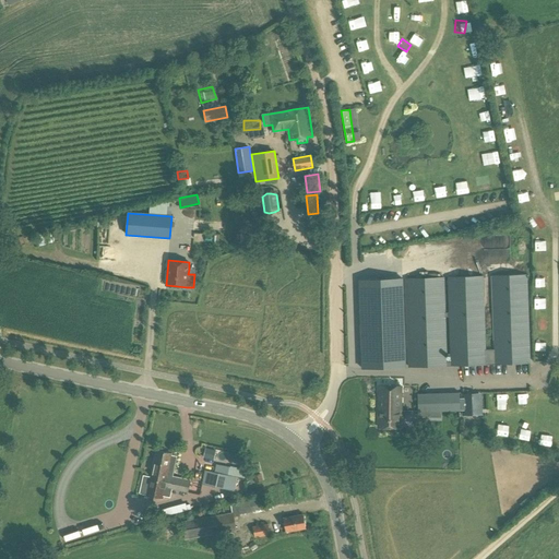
[(537,273),(532,282),(542,287),(547,278),(537,273)]
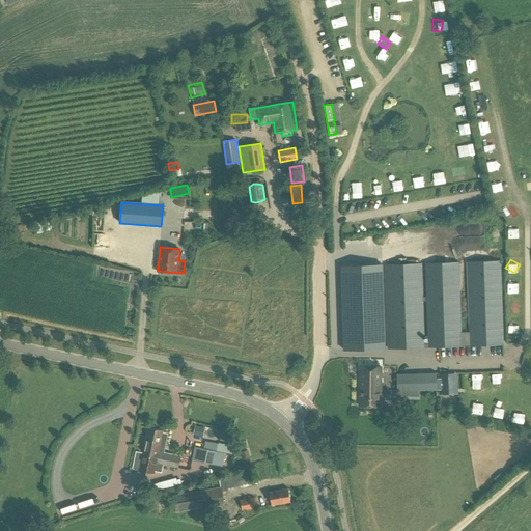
[(458,262),(425,263),(427,346),(503,344),(501,261),(468,261),(470,330),(460,331),(458,262)]
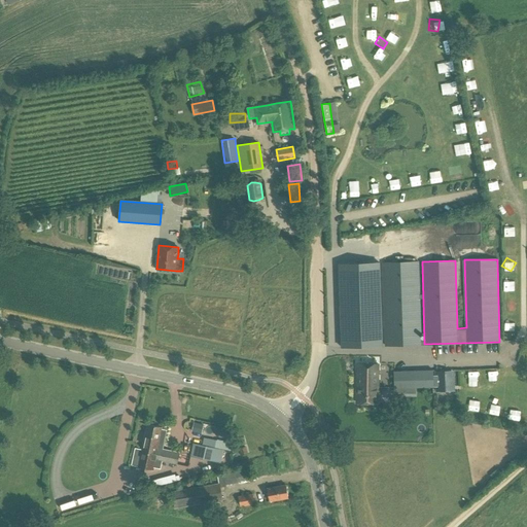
[(417,261),(383,262),(386,345),(420,344),(417,261)]
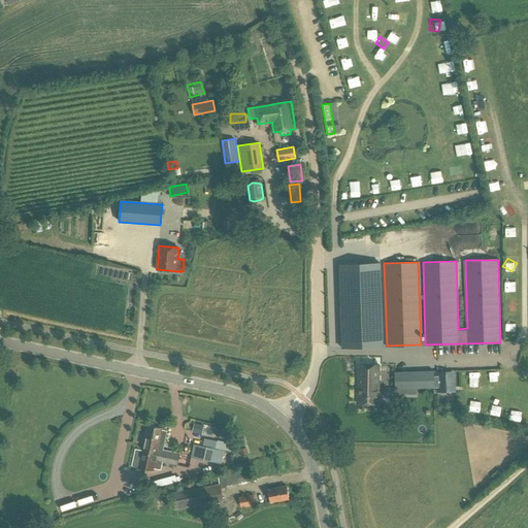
[(382,347),(380,286),(380,275),(380,265),(380,263),(338,264),(339,291),(341,348),(382,347)]
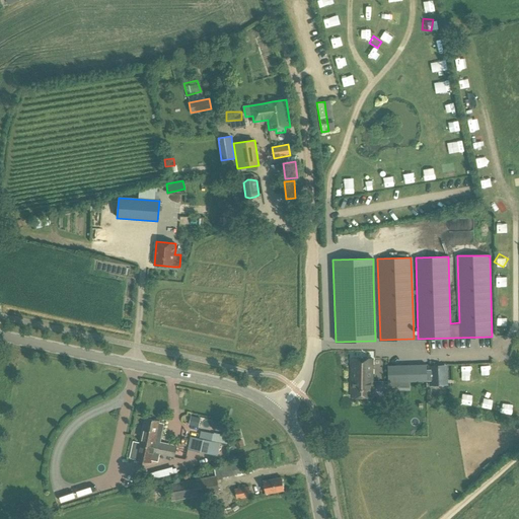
[(492,273),(491,282),(502,282),(502,273),(492,273)]
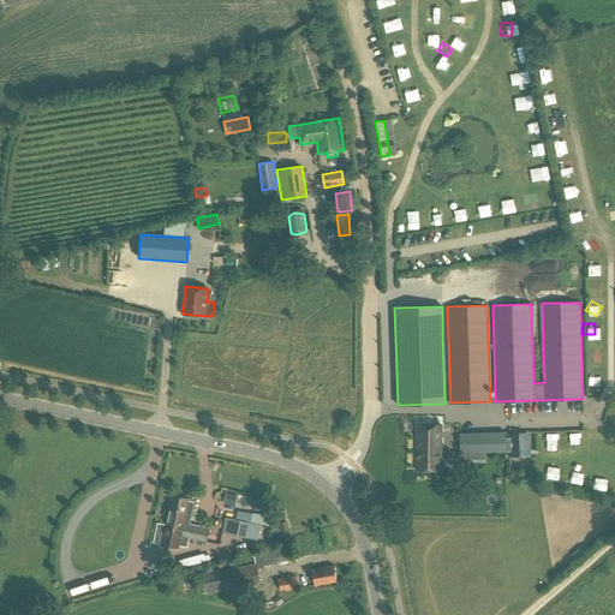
[(577,419),(565,421),(566,430),(578,430),(577,419)]
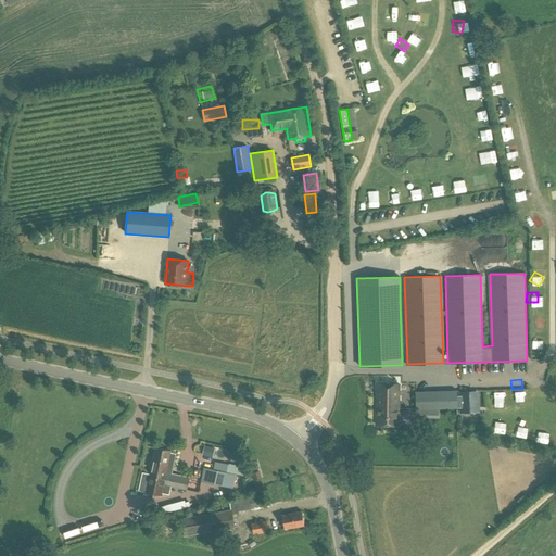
[(376,383),(376,425),(399,425),(400,384),(376,383)]
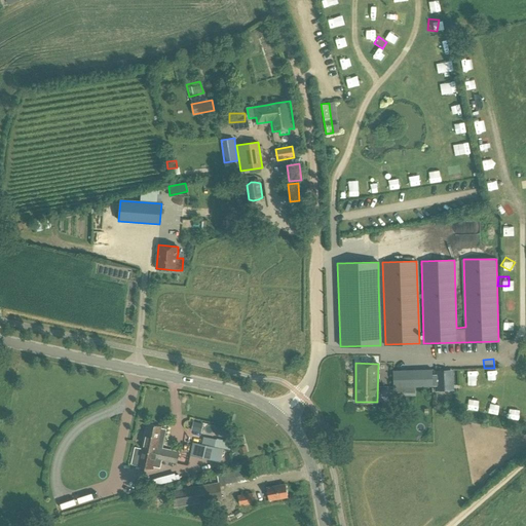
[(434,369),(393,370),(395,391),(404,391),(403,388),(435,387),(434,369)]
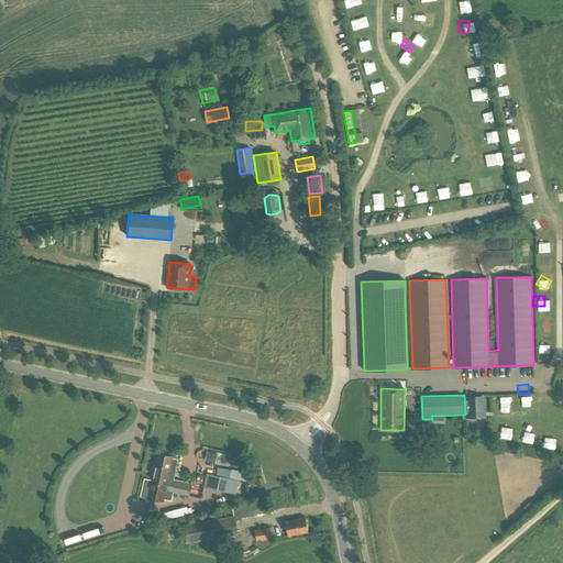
[(485,396),(465,396),(466,417),(486,417),(485,396)]
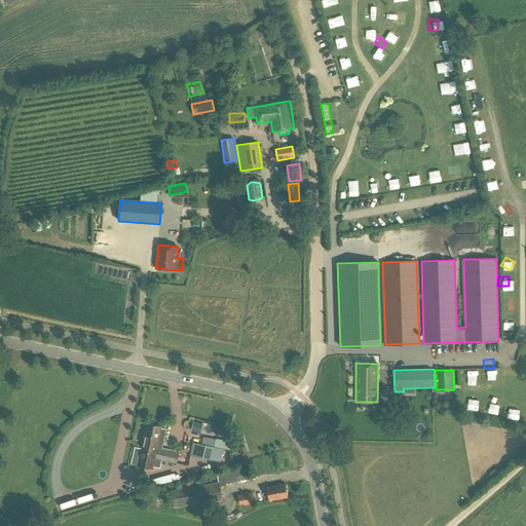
[(193,421),(191,430),(200,433),(202,423),(193,421)]
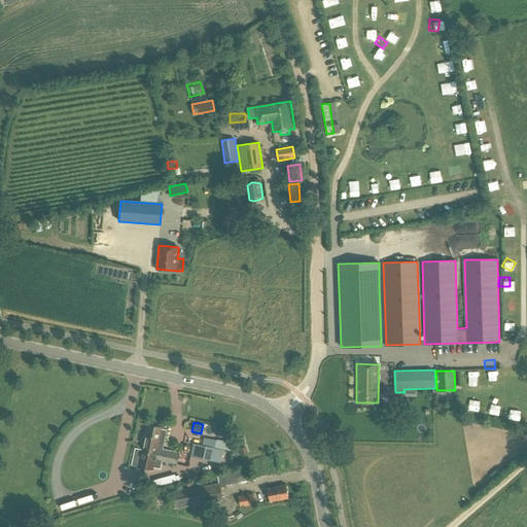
[(135,449),(131,464),(137,465),(143,467),(153,469),(153,467),(161,469),(161,468),(162,461),(177,463),(179,452),(175,452),(166,450),(163,449),(164,442),(159,441),(162,428),(148,425),(142,450),(140,450),(135,449)]
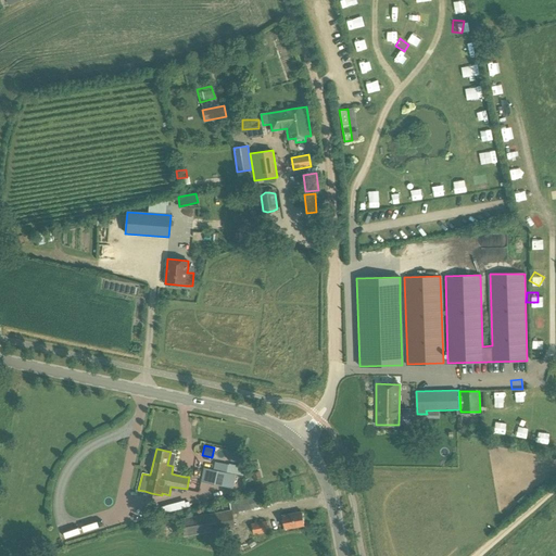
[(204,469),(202,482),(232,489),(235,475),(229,474),(214,470),(204,469)]
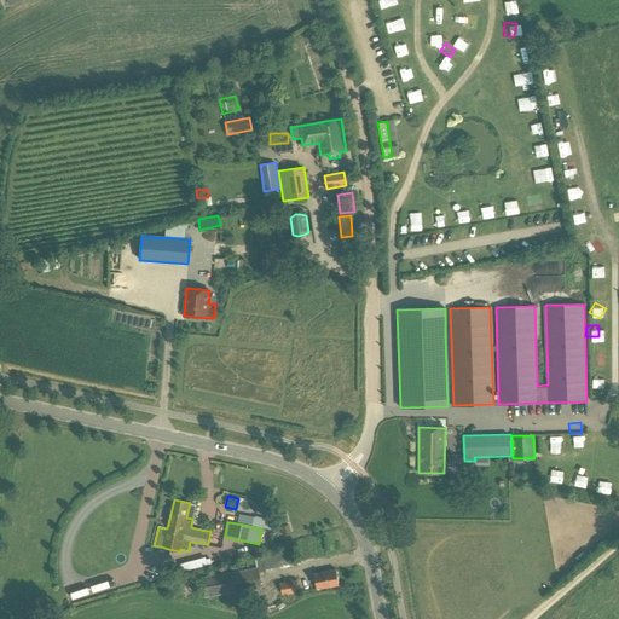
[(238,571),(202,577),(206,597),(262,588),(260,573),(266,572),(266,570),(278,567),(278,565),(276,551),(261,554),(262,556),(255,557),(256,559),(258,567),(238,571)]
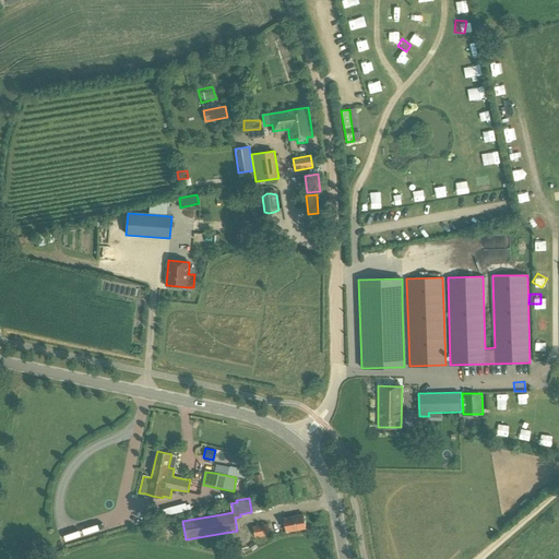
[(163,511),(158,513),(161,518),(191,509),(190,503),(187,506),(186,502),(163,509),(163,511)]
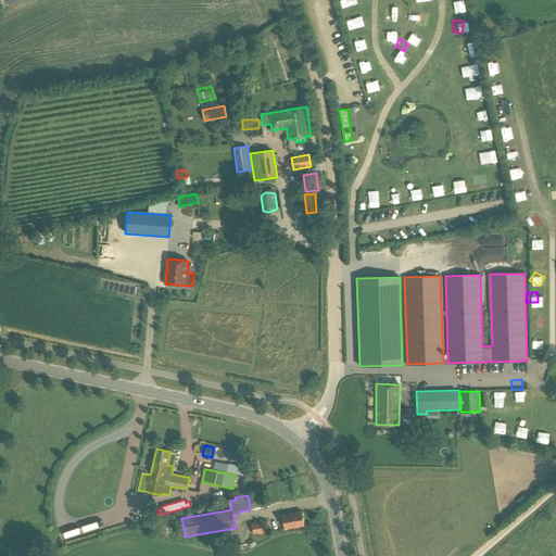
[(302,512),(282,515),(285,529),(304,526),(302,512)]
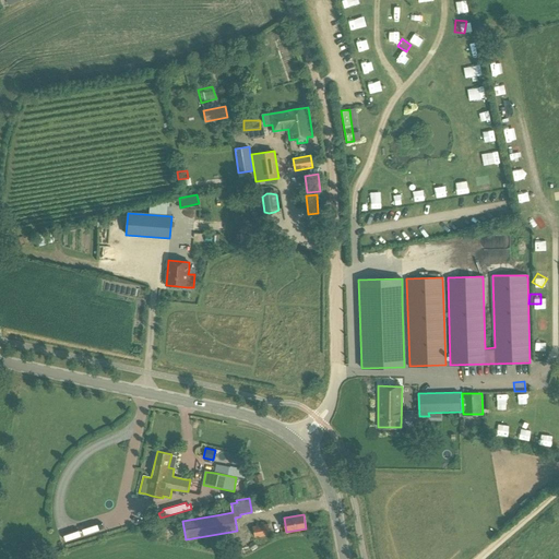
[(268,523),(253,526),(256,537),(270,535),(268,523)]
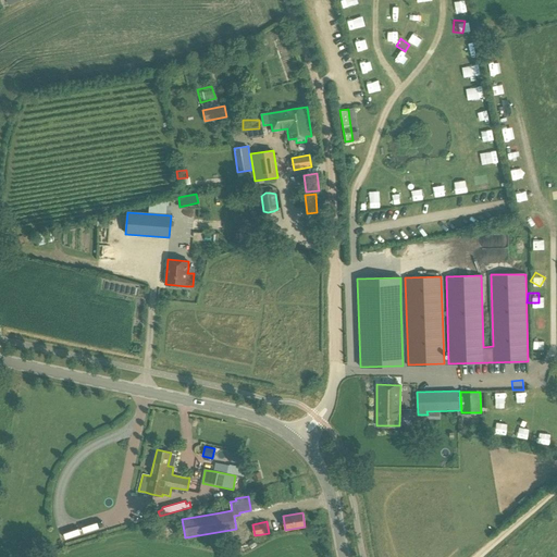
[(160,527),(151,528),(152,536),(161,535),(160,527)]
